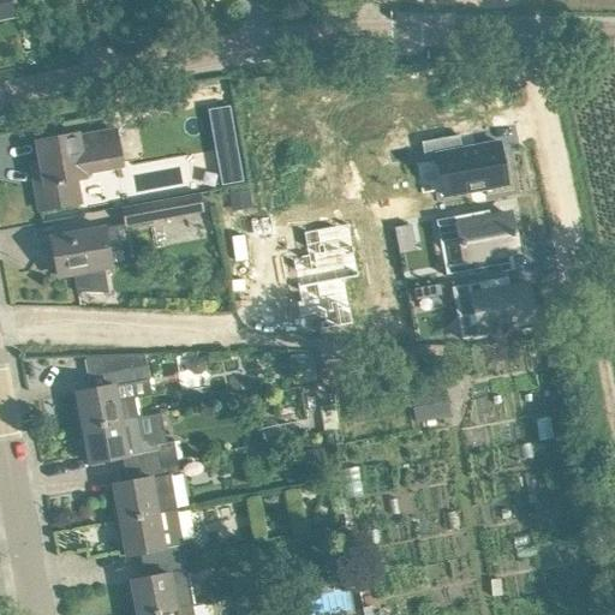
[(0,0),(0,19),(13,17),(11,6),(16,5),(13,0),(0,0)]
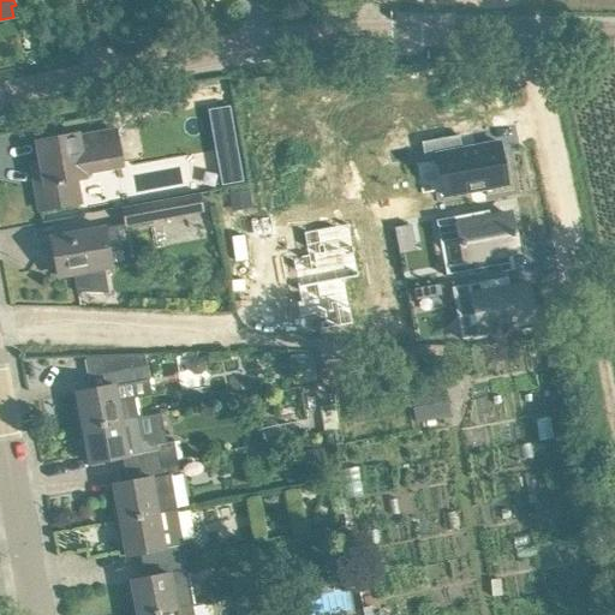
[(40,210),(63,206),(79,203),(76,180),(85,178),(84,173),(123,166),(115,130),(78,137),(77,132),(36,141),(40,162),(30,165),(40,210)]
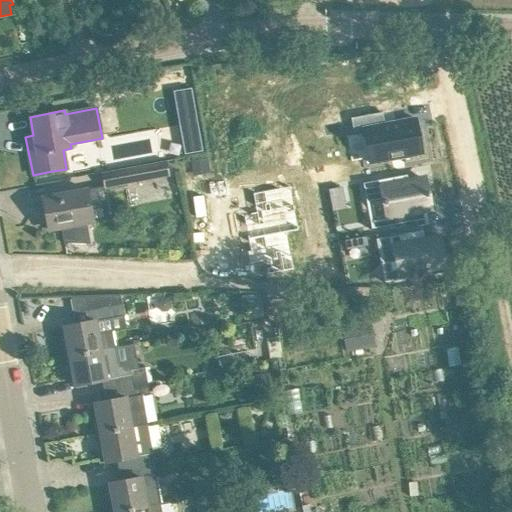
[(382,112),(350,118),(353,131),(363,129),(369,163),(421,153),(415,118),(384,124),(382,112)]
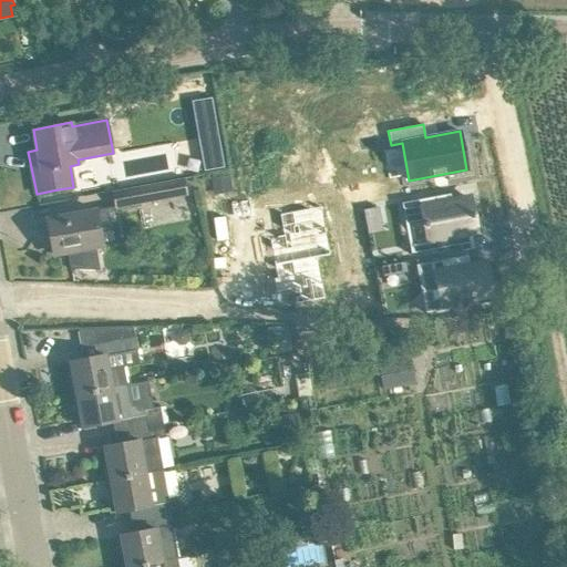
[(187,195),(184,177),(112,192),(115,206),(115,208),(187,195)]
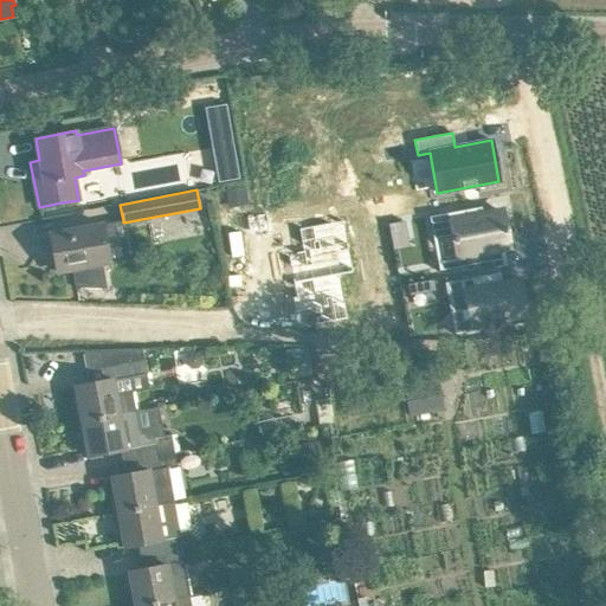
[(482,206),(427,216),(432,240),(437,239),(453,236),(457,257),(459,268),(491,262),(492,262),(490,249),(504,246),(508,245),(502,211),(483,214),(482,206)]
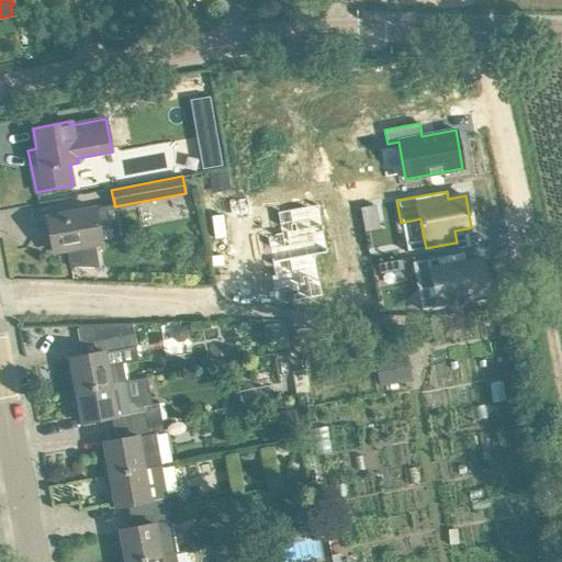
[(280,233),(266,235),(271,262),(327,251),(318,204),(278,212),(277,212),(280,233)]
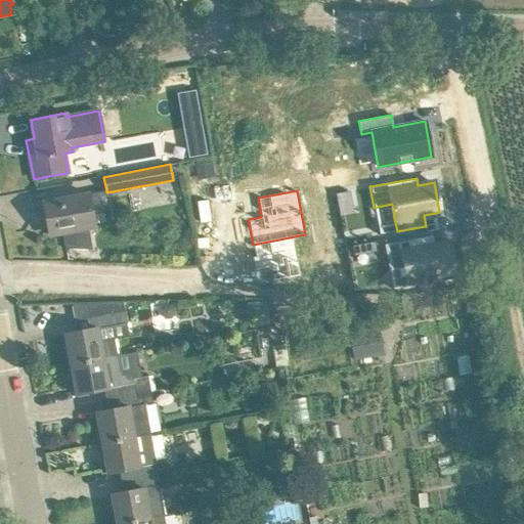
[(98,191),(44,203),(50,235),(62,233),(64,249),(92,250),(88,228),(94,227),(94,226),(92,213),(102,211),(98,191)]
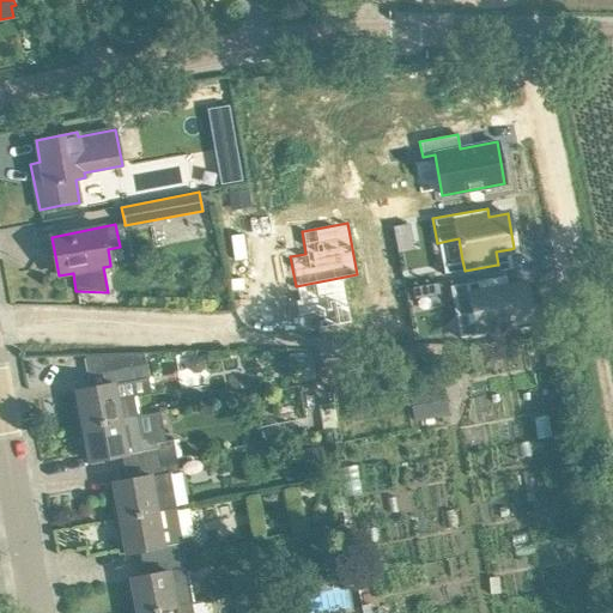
[(408,225),(393,228),(398,253),(413,250),(408,225)]
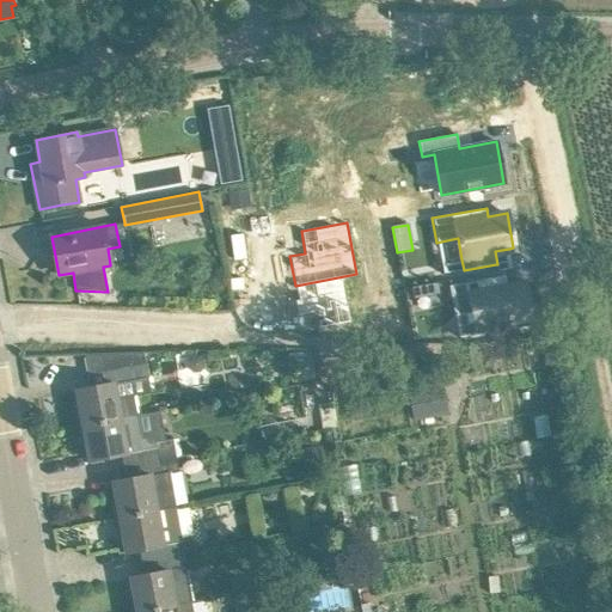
[(298,299),(294,300),(297,317),(320,312),(322,319),(318,320),(319,329),(352,323),(343,279),(356,276),(356,274),(295,286),(298,299)]
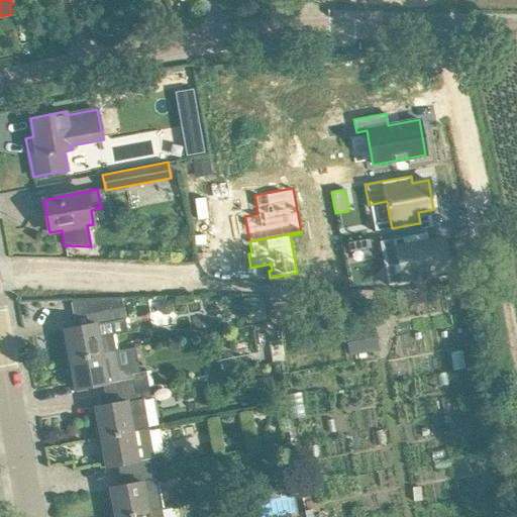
[(415,234),(380,241),(385,267),(400,264),(403,278),(419,275),(449,269),(443,238),(428,241),(417,243),(415,234)]
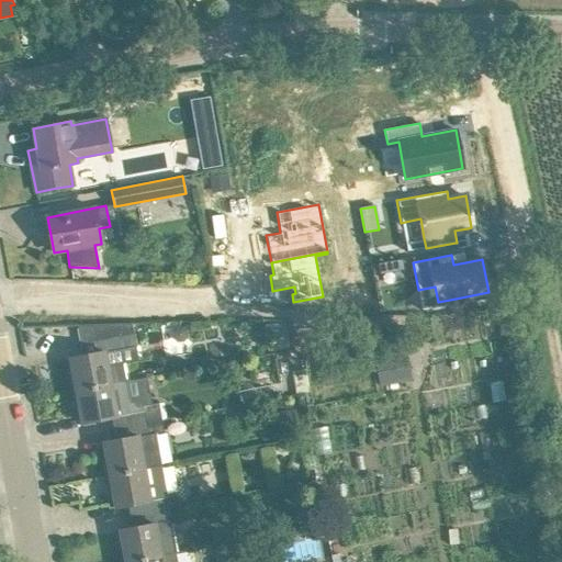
[(402,259),(379,263),(380,273),(404,269),(402,259)]
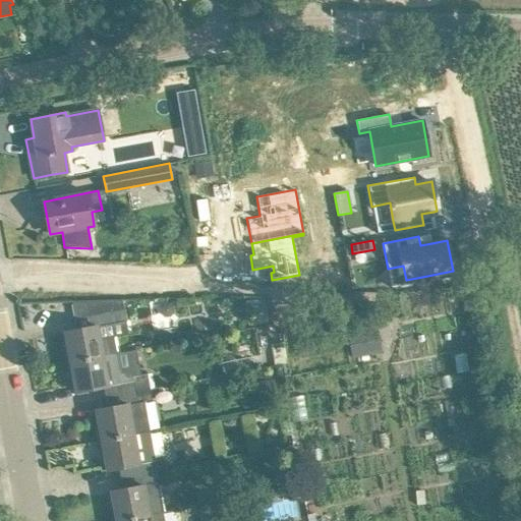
[(128,333),(122,299),(71,301),(76,330),(64,332),(70,362),(118,353),(115,336),(128,333)]
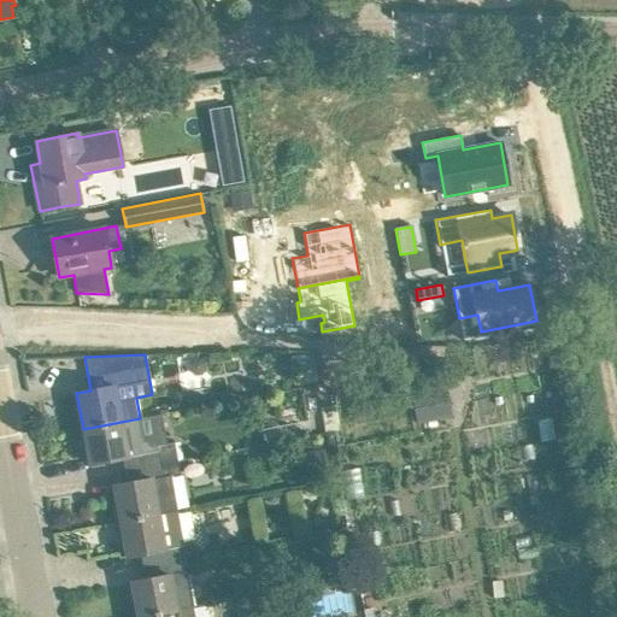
[(329,428),(327,413),(313,415),(316,432),(329,430),(329,428)]
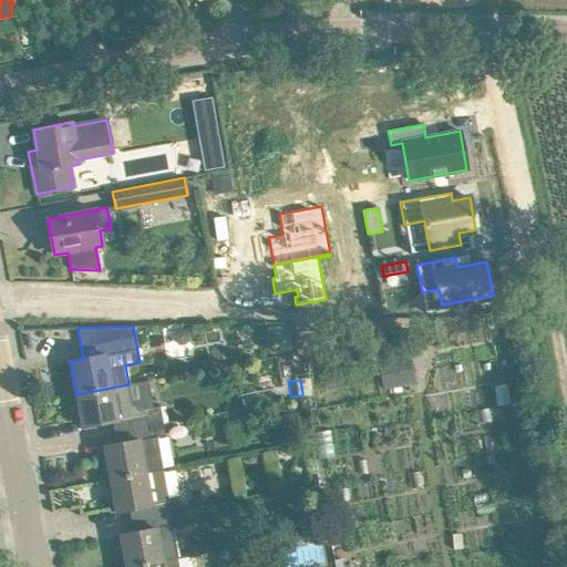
[(115,432),(164,423),(161,405),(148,408),(132,404),(129,384),(76,394),(82,426),(113,421),(115,432)]
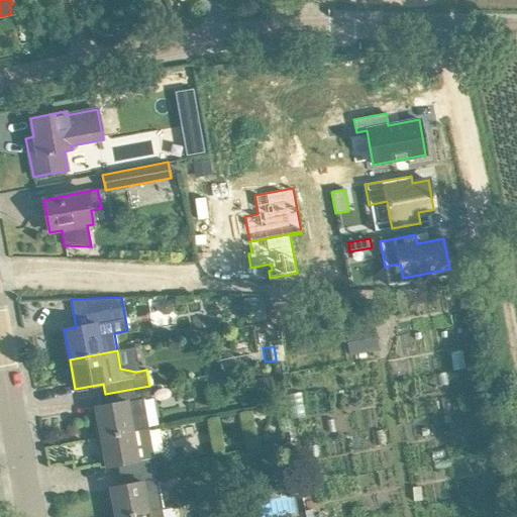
[(143,398),(151,396),(149,386),(105,394),(107,405),(95,407),(100,437),(148,428),(143,398)]
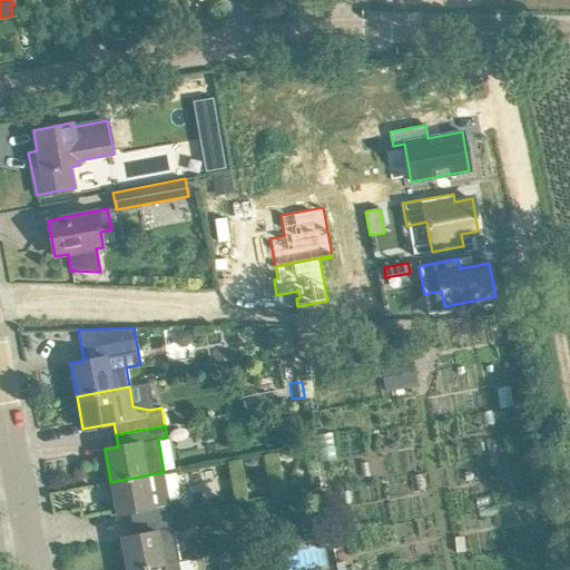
[(130,512),(133,523),(182,514),(179,500),(169,502),(164,472),(110,482),(117,514),(130,512)]
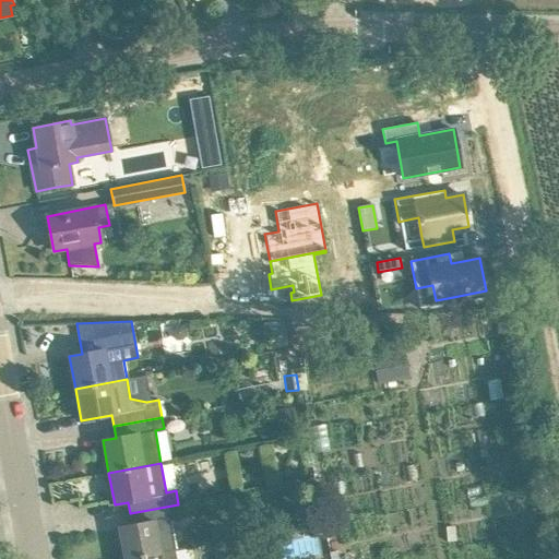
[(180,515),(178,504),(130,513),(131,525),(118,527),(123,558),(126,558),(176,550),(169,518),(180,515)]
